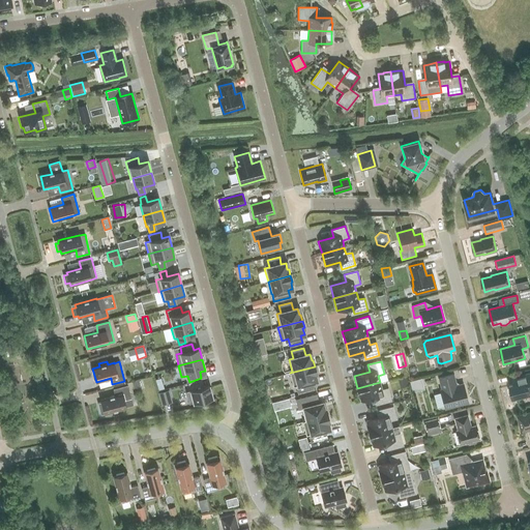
[(315,366),(290,373),(293,386),(296,386),(298,393),(314,388),(313,381),(317,380),(315,374),(316,373),(315,366)]
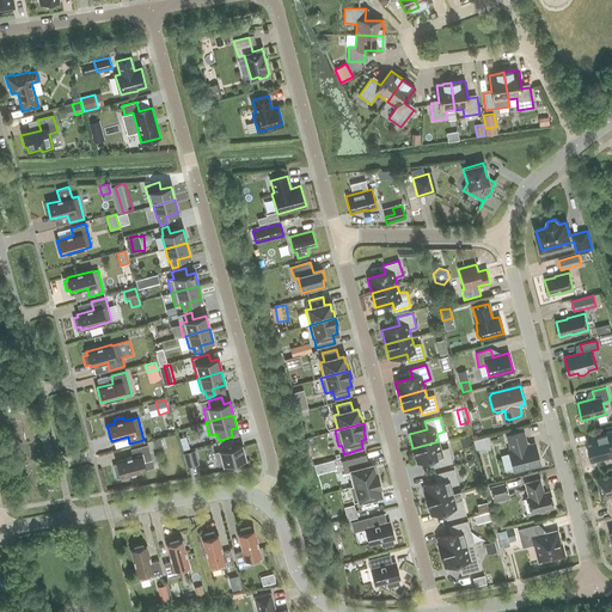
[(611,432),(601,434),(593,436),(594,444),(588,445),(592,459),(611,454),(611,432)]
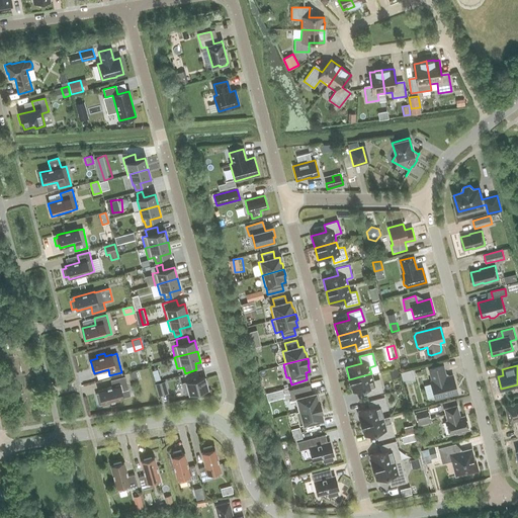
[(457,393),(452,375),(446,377),(443,366),(429,369),(432,381),(430,381),(434,399),(437,398),(437,399),(444,397),(444,396),(457,393)]
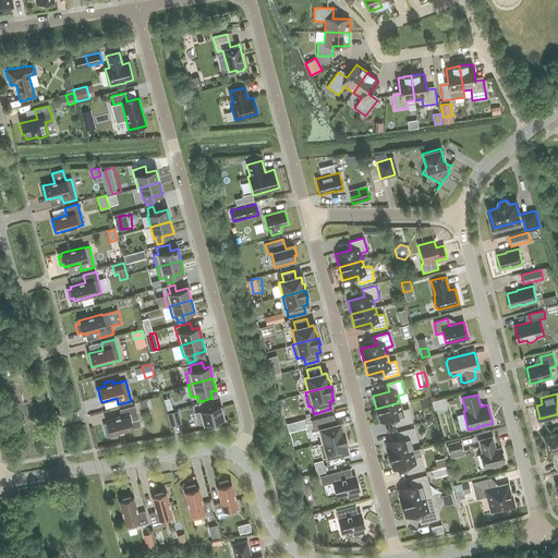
[(400,402),(376,409),(379,422),(396,417),(398,425),(412,422),(409,409),(402,410),(400,402)]
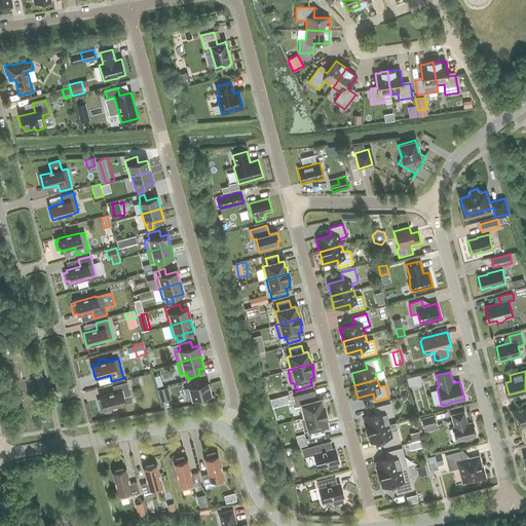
[(101,411),(125,405),(125,404),(133,402),(126,382),(112,386),(114,392),(100,397),(101,400),(98,400),(101,411)]
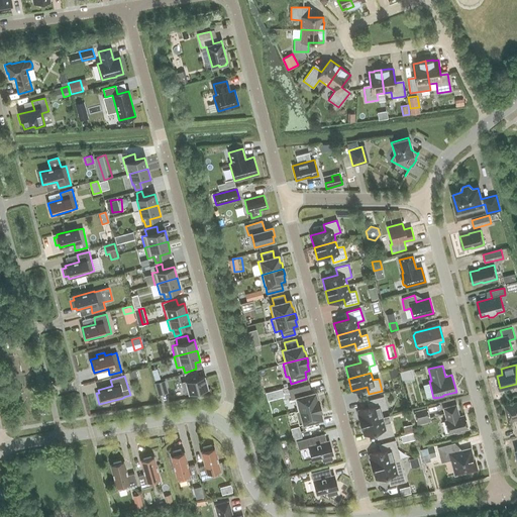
[(204,376),(181,382),(184,394),(193,391),(194,393),(199,391),(199,390),(207,388),(204,376)]
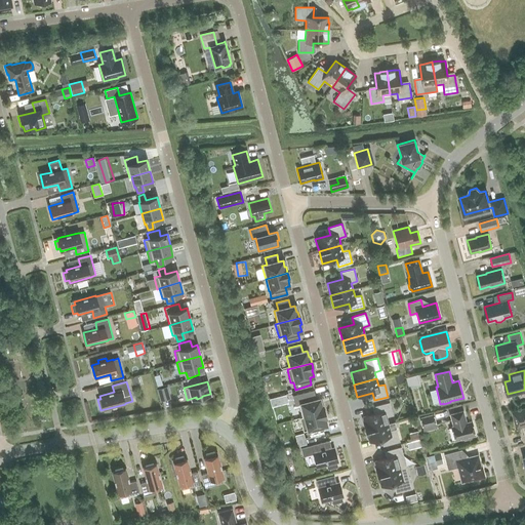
[(170,399),(167,386),(157,389),(160,401),(170,399)]
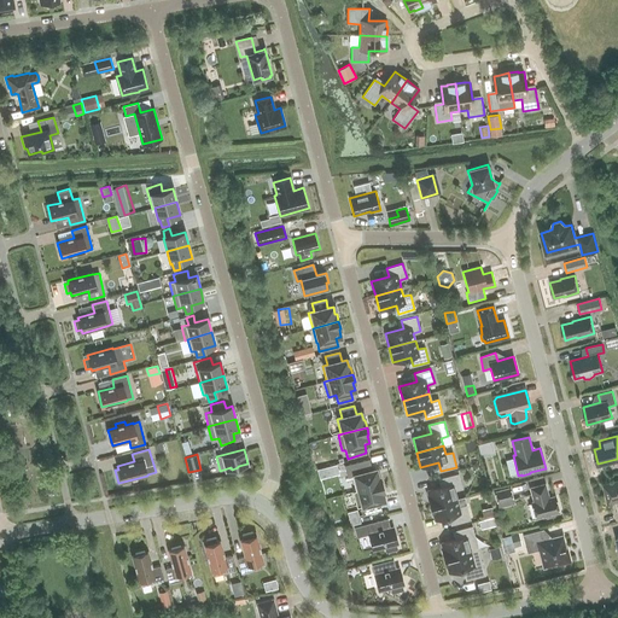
[(353,491),(382,484),(380,477),(378,477),(375,470),(372,471),(369,459),(344,465),(348,478),(353,477),(356,490),(353,491)]
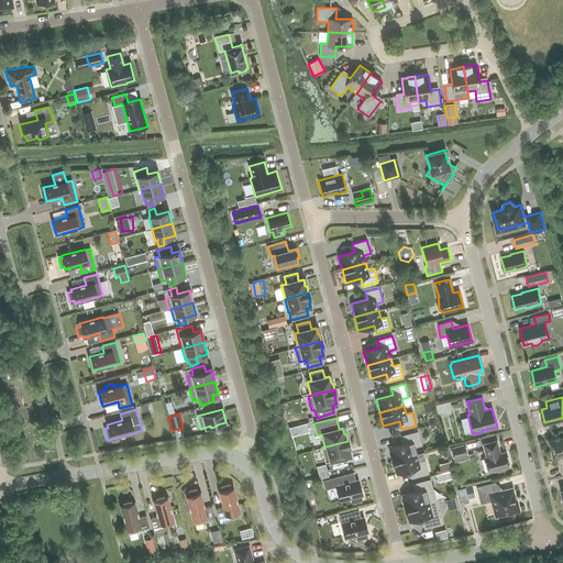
[(393,461),(417,454),(415,446),(421,445),(418,431),(403,435),(405,443),(389,448),(393,461)]
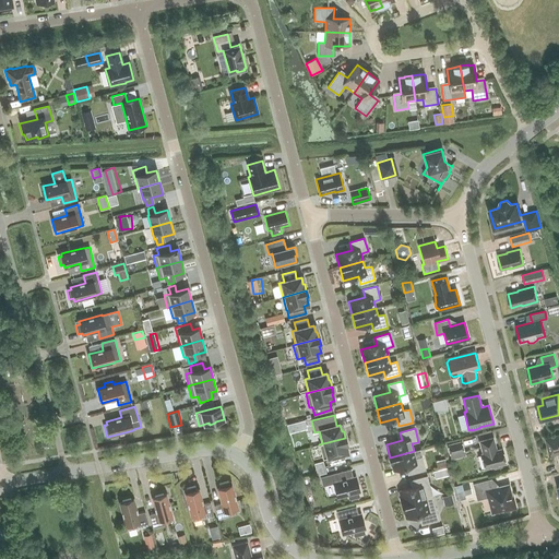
[(558,435),(546,439),(550,456),(558,453),(558,462),(558,463),(558,464),(558,435)]
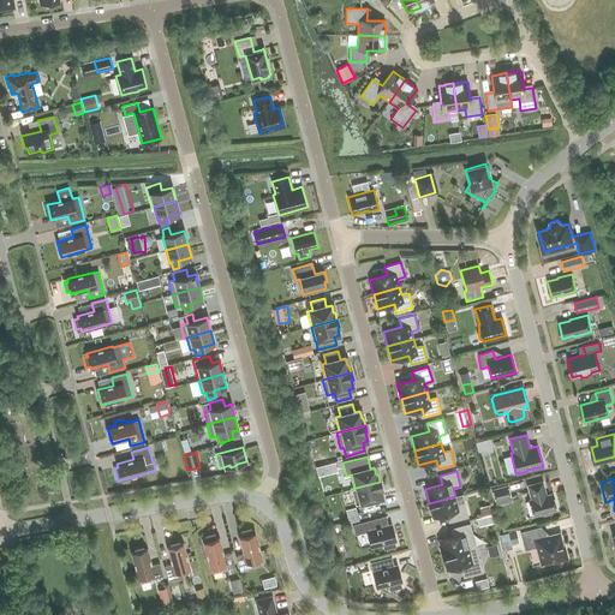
[(380,482),(351,489),(356,505),(358,505),(360,513),(380,507),(377,499),(382,497),(380,490),(382,489),(380,482)]
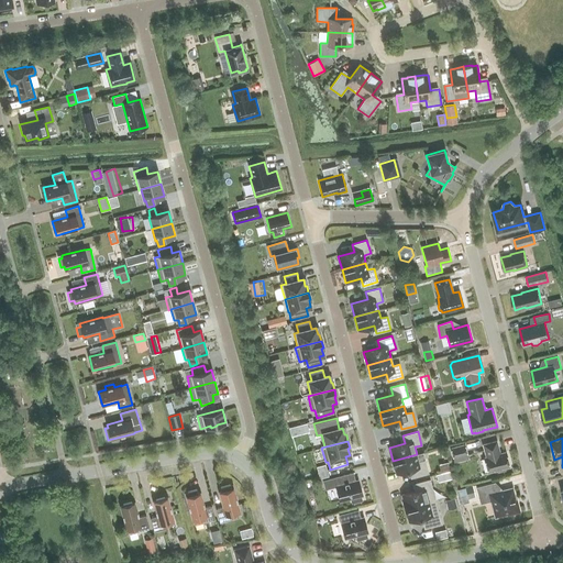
[(509,466),(506,452),(500,453),(497,441),(483,444),(486,456),(484,457),(488,473),(497,470),(497,472),(505,470),(505,468),(509,466)]
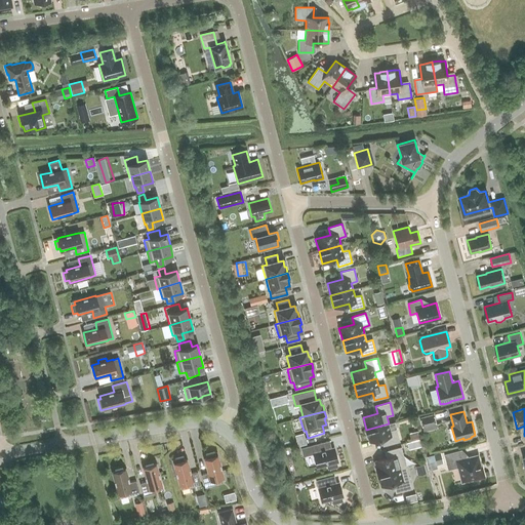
[(419,417),(423,431),(437,428),(434,414),(419,417)]
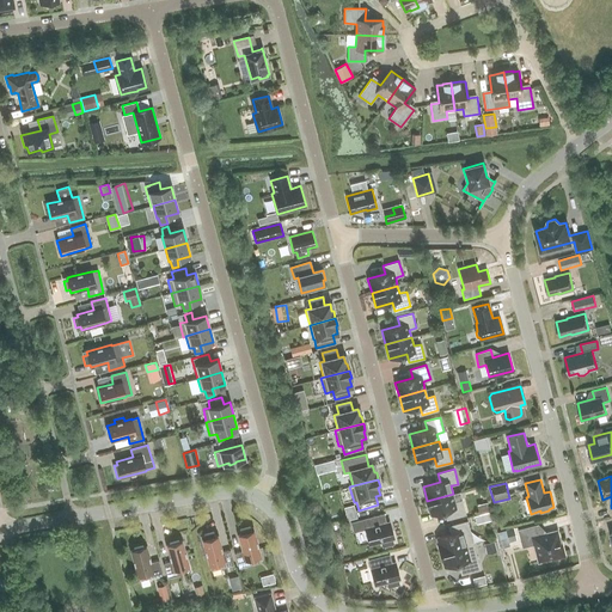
[(454,502),(453,494),(427,501),(430,515),(447,510),(450,519),(466,514),(461,500),(454,502)]
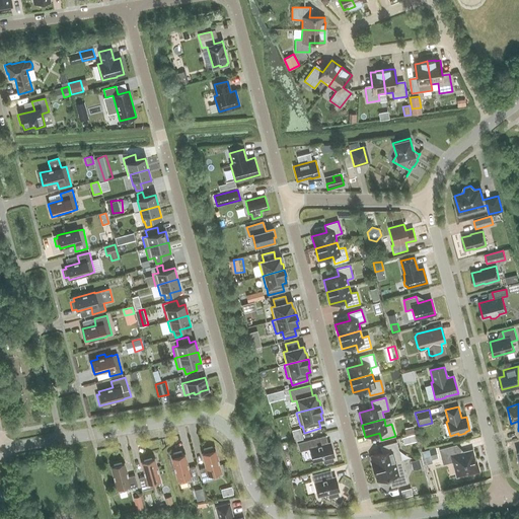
[(300,451),(310,448),(313,462),(323,459),(324,463),(334,461),(332,457),(334,457),(330,442),(327,443),(325,436),(298,443),(300,451)]
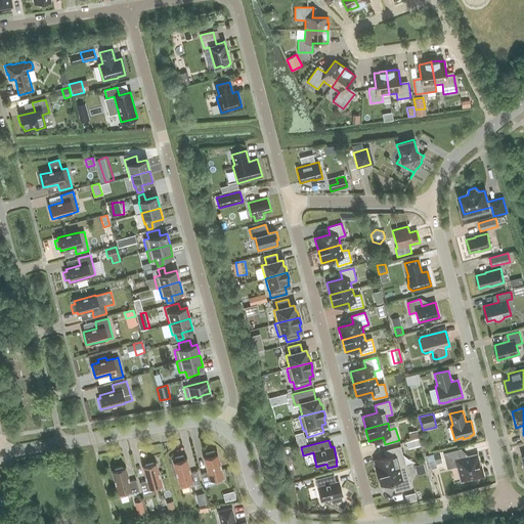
[(375,465),(377,473),(405,467),(400,446),(387,449),(389,456),(374,461),(375,465)]
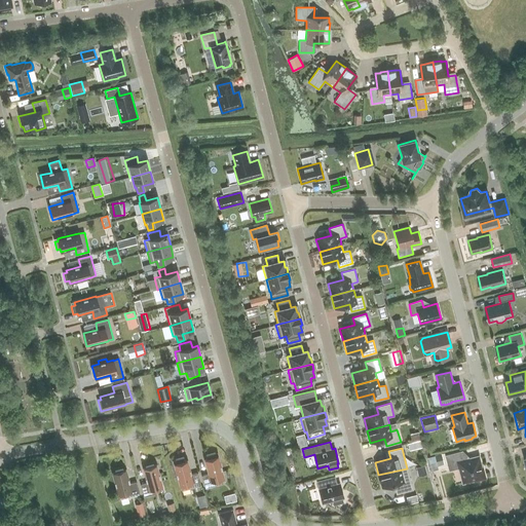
[(475,481),(485,478),(482,467),(481,467),(479,456),(462,460),(460,451),(445,455),(449,471),(459,468),(462,483),(474,480),(475,481)]
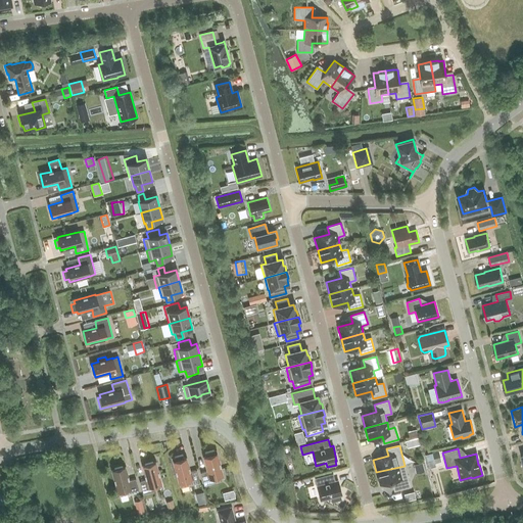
[(441,462),(439,450),(432,453),(434,464),(441,462)]
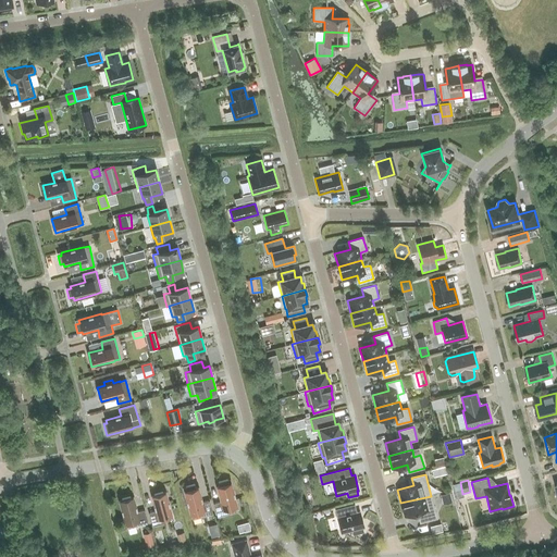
[(227,481),(219,483),(220,486),(217,487),(221,502),(214,504),(218,517),(230,514),(229,508),(237,506),(231,483),(229,484),(227,481)]
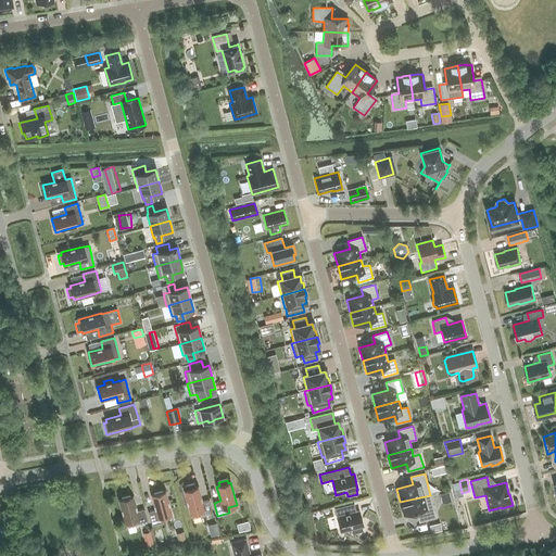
[(190,513),(192,519),(213,513),(210,500),(202,502),(198,487),(196,488),(194,484),(186,487),(186,490),(184,491),(190,514),(190,513)]
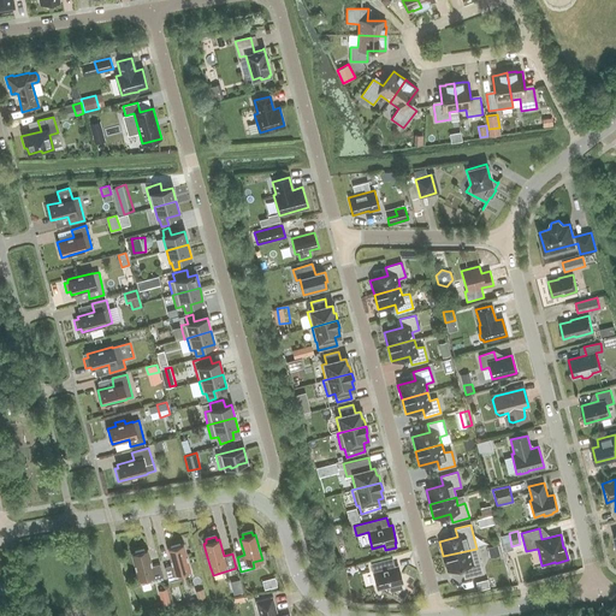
[(182,578),(181,572),(190,569),(183,545),(167,549),(172,566),(165,568),(169,581),(182,578)]
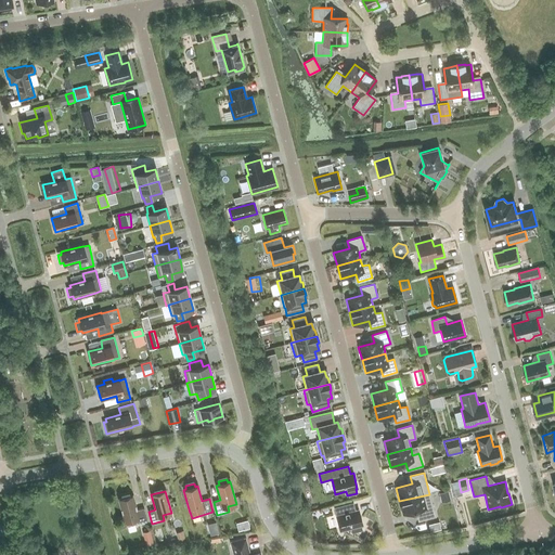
[(448,491),(441,492),(443,502),(451,501),(448,491)]
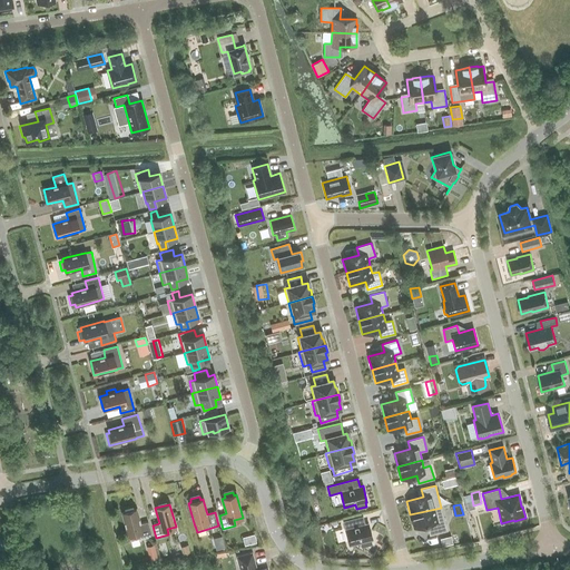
[(448,530),(441,508),(410,514),(412,523),(413,528),(430,523),(432,534),(448,530)]
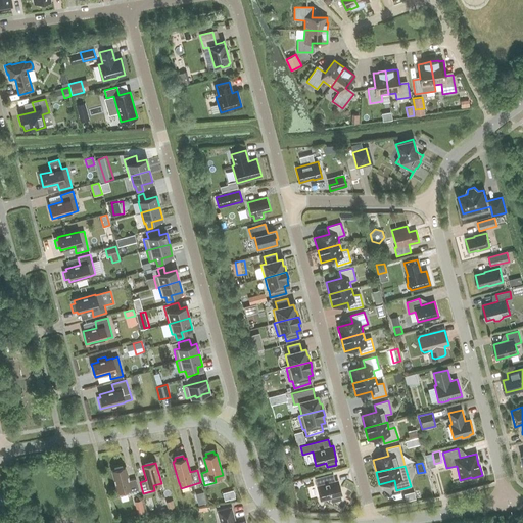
[(139,491),(136,479),(129,481),(126,467),(111,470),(117,491),(120,496),(139,491)]
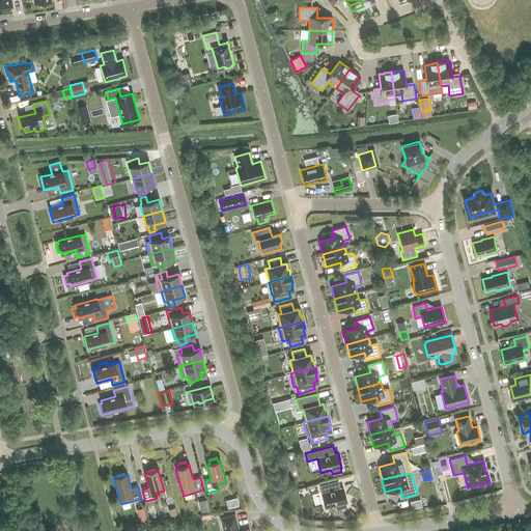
[(326,508),(336,505),(337,509),(346,507),(345,503),(346,502),(344,493),(342,493),(340,488),(338,481),(319,485),(322,493),(326,508)]
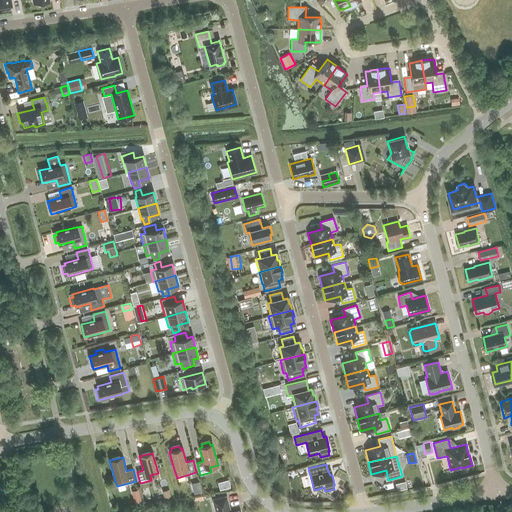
[(197,492),(205,491),(204,481),(196,482),(197,492)]
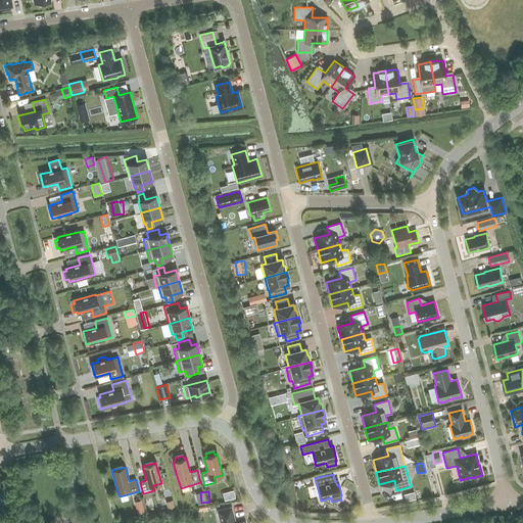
[(143,509),(136,506),(132,512),(139,516),(143,509)]
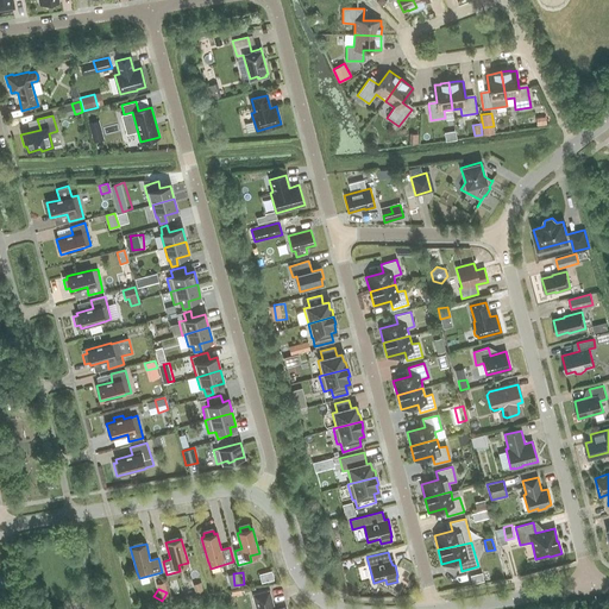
[(284,608),(286,608),(280,608),(274,608),(269,590),(252,595),(256,608),(284,608)]
